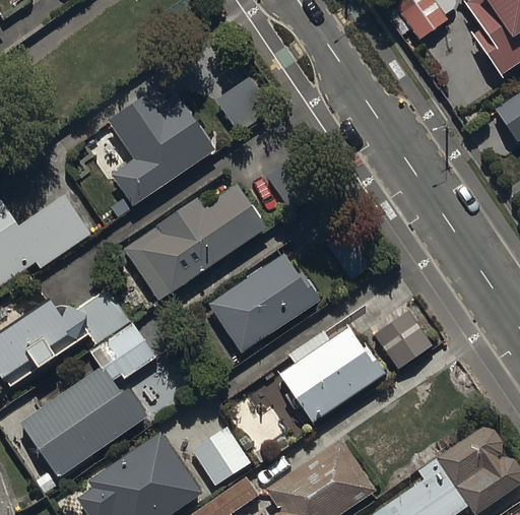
[(420,39),(423,38),(448,21),(444,13),(455,7),(456,0),(395,0),(420,39)]
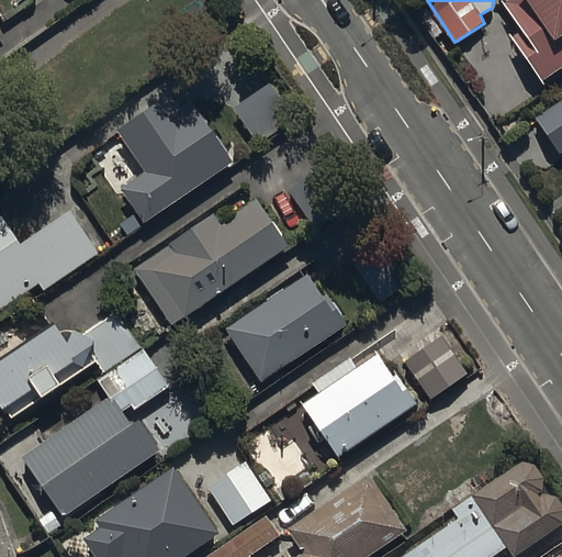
[(505,0),(503,2),(523,31),(512,39),(541,81),(561,66),(561,0),(505,0)]
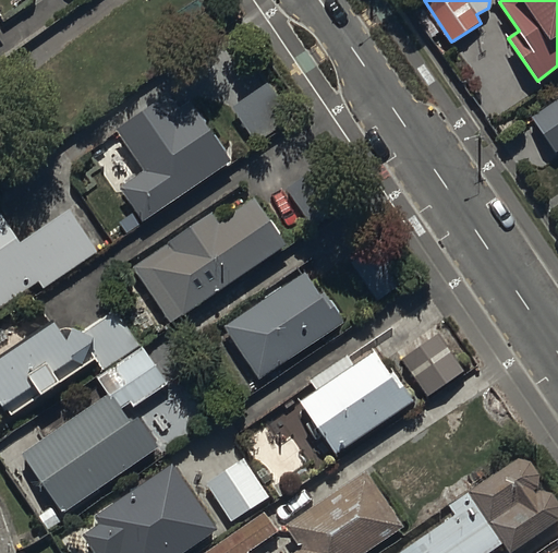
[(267,82),(232,107),(257,143),(292,118),(267,82)]
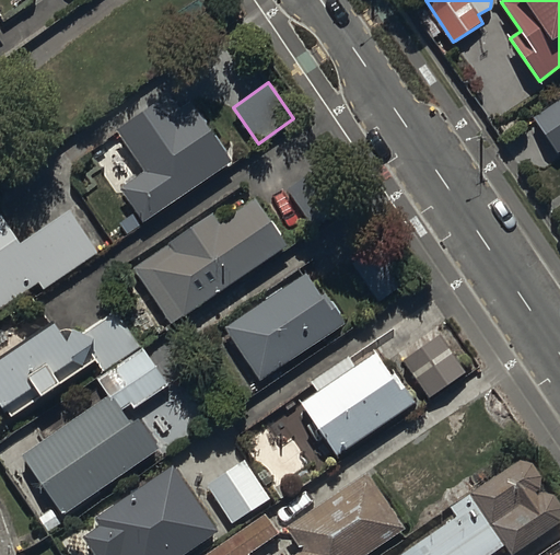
[(179,90),(119,133),(147,172),(120,189),(143,222),(230,162),(179,90)]
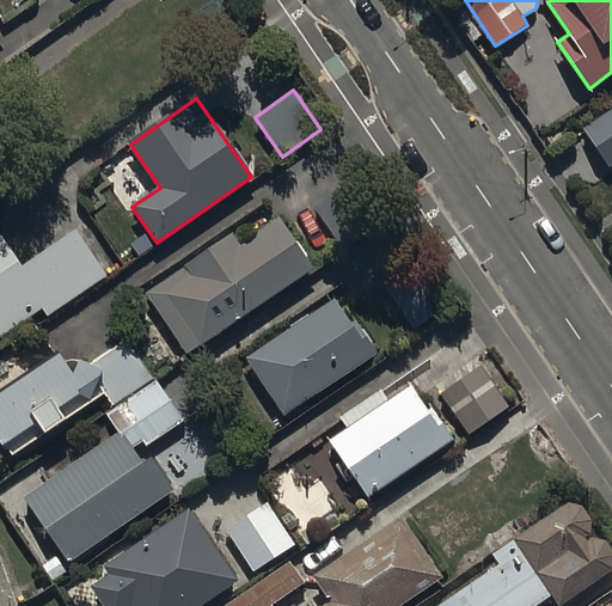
[(611,102),(583,122),(610,161),(611,159),(611,102)]
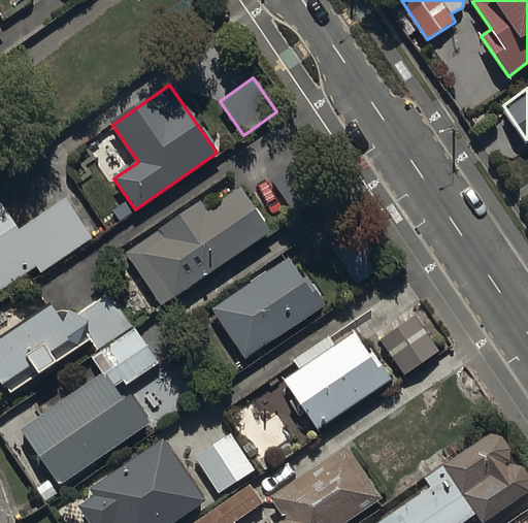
[(200,200),(125,252),(161,305),(270,231),(240,188),(207,210),(200,200)]
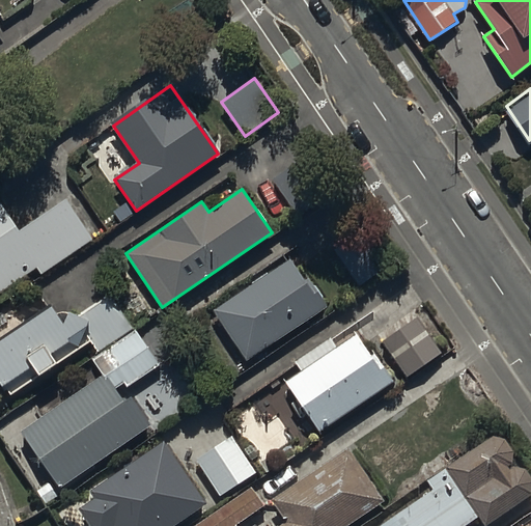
[(0,289),(35,267),(40,274),(93,239),(66,199),(20,231),(0,203),(0,202),(0,289)]
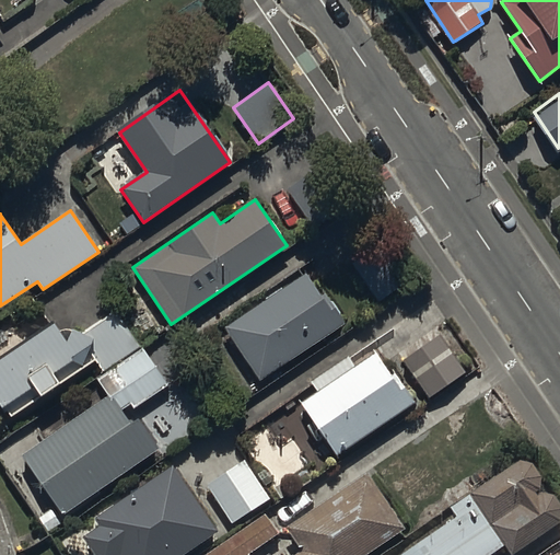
[(380,245),(353,263),(378,300),(405,282),(380,245)]
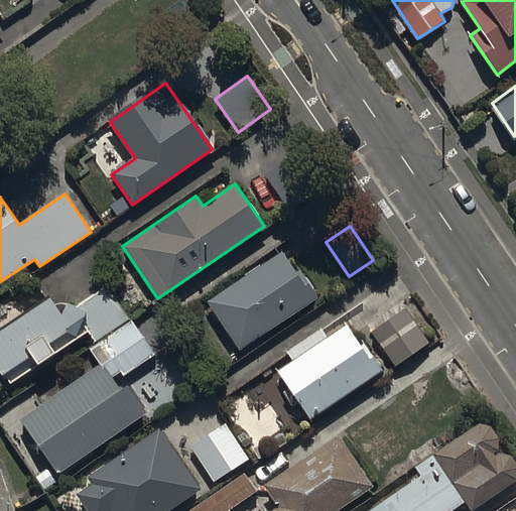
[(281,251),(207,301),(240,351),(317,297),(298,268),(294,271),(281,251)]
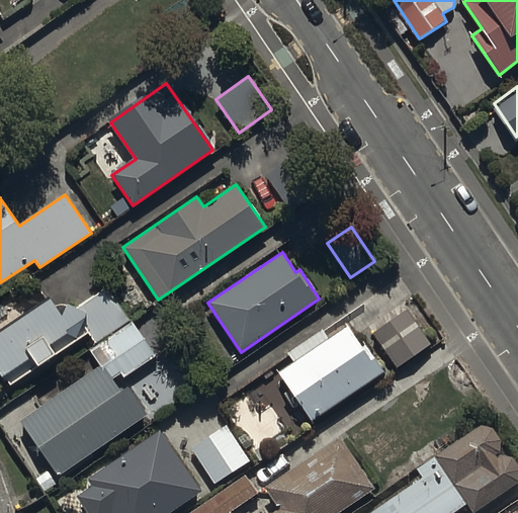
[(53,305),(0,339),(0,377),(3,375),(10,386),(35,368),(37,371),(57,359),(54,356),(88,333),(95,343),(130,320),(106,284),(60,315),(53,305)]
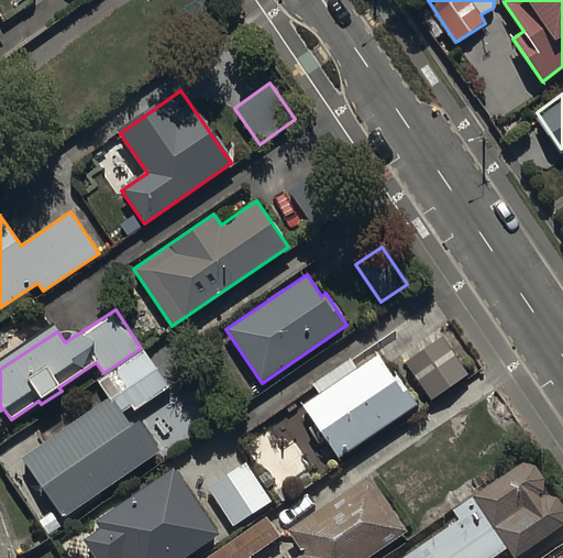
[(443,335),(406,360),(432,400),(470,374),(443,335)]
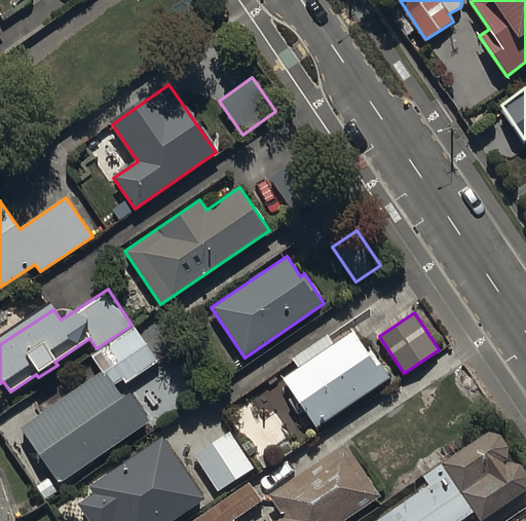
[(125,401),(113,383),(121,378),(125,383),(157,361),(134,326),(90,356),(101,371),(21,426),(61,484),(151,421),(133,396),(125,401)]
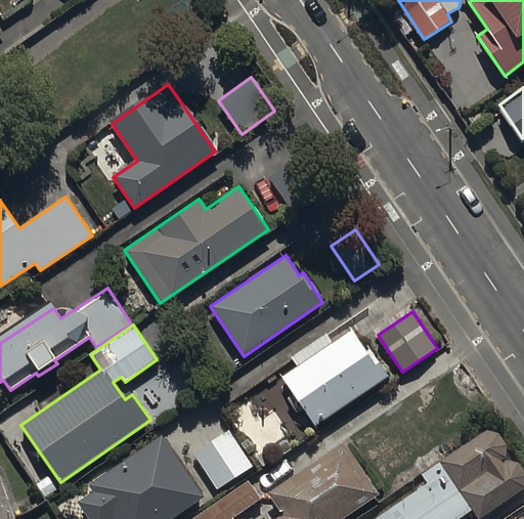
[(297,364),(280,376),(315,427),(390,377),(368,344),(364,347),(353,329),(333,342),(326,333),(291,356),(297,364)]
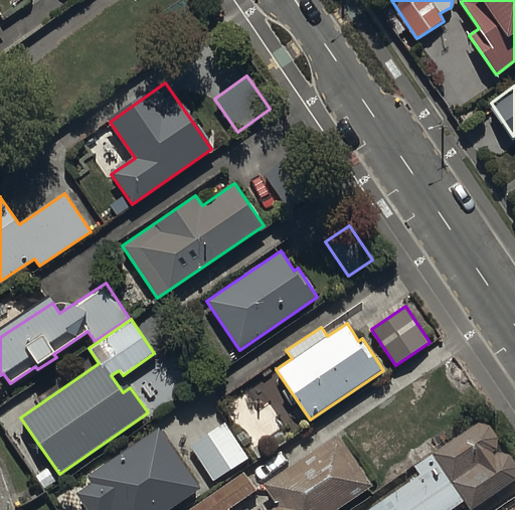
[(223,420),(190,444),(214,479),(248,456),(223,420)]
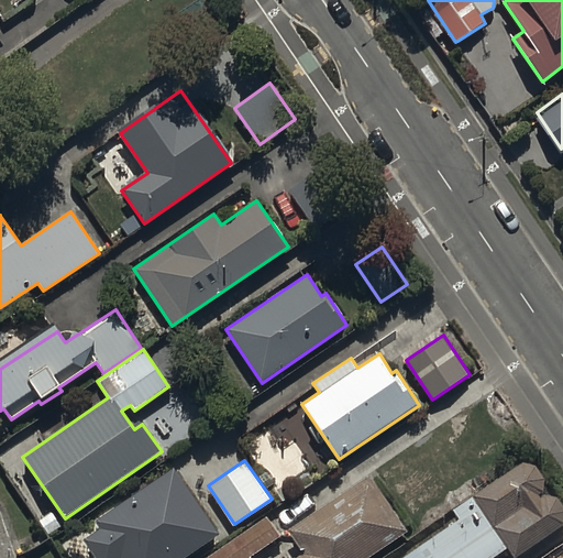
[(457,517),(396,557),(493,557),(507,549),(512,557),(516,557),(562,526),(562,506),(555,496),(540,496),(544,494),(543,478),(534,466),(525,465),(453,511),(457,517)]
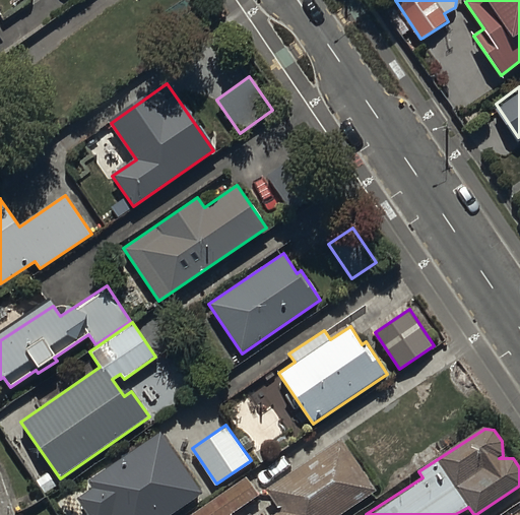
[(88,511),(87,514),(171,514),(202,494),(159,433),(87,484),(91,490),(79,498),(88,511)]
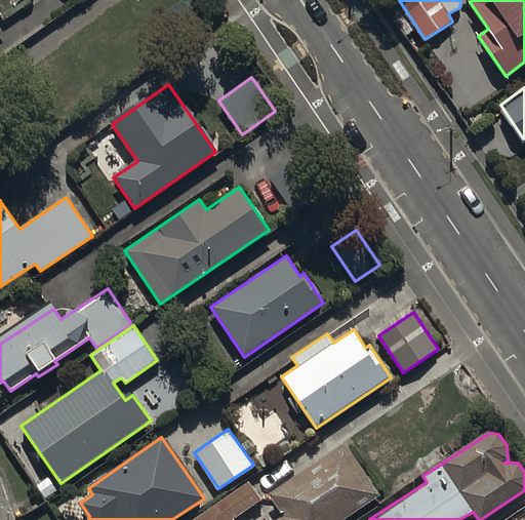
[(275,519),(340,519),(380,493),(346,442),(267,494),(282,516),(275,519)]
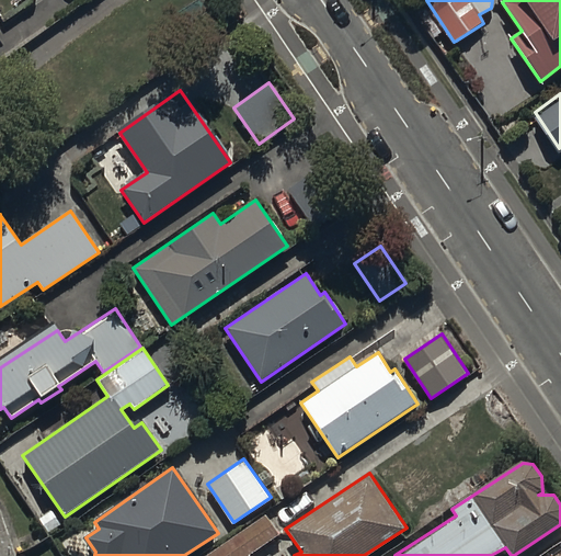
[(15,555),(0,511),(0,555),(15,555)]
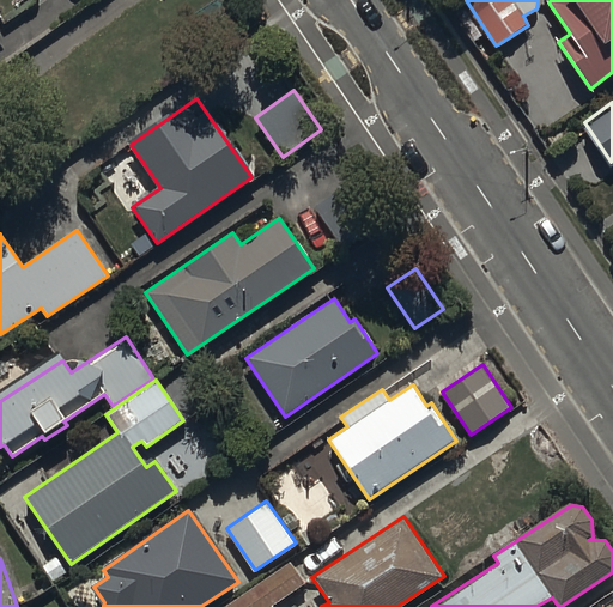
[(290,559),(222,606),(274,606),(273,604),(305,582),(290,559)]
